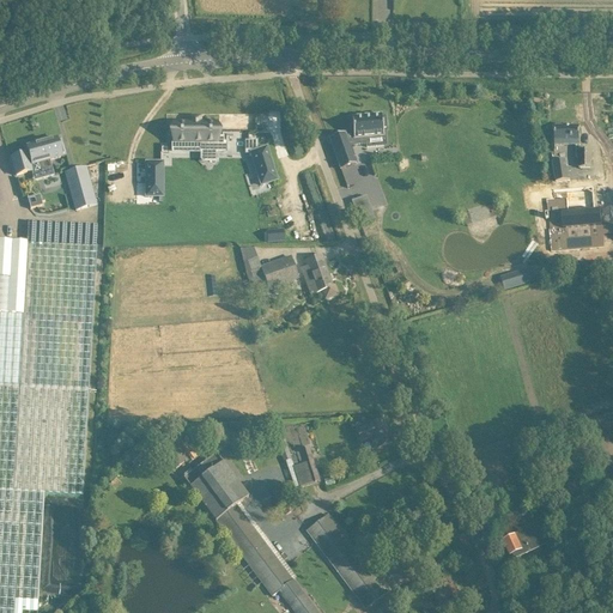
[(383,137),(383,128),(386,128),(384,117),(382,117),(382,115),(352,117),(353,137),(346,137),(350,146),(368,144),(368,147),(386,146),(384,137),(383,137)]
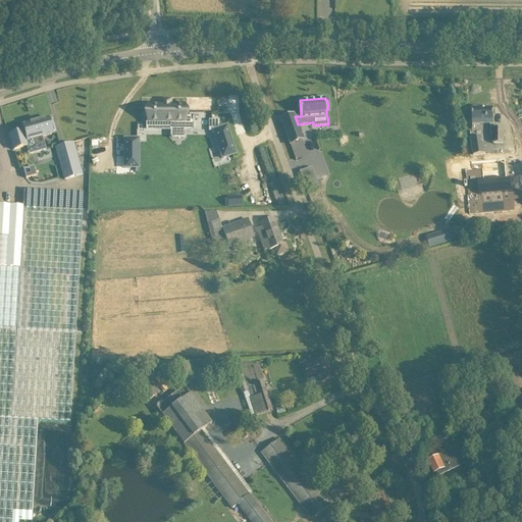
[(161,105),(161,128),(169,128),(191,128),(191,116),(185,116),(185,105),(170,105),(169,105),(169,103),(163,103),(163,105),(161,105)]
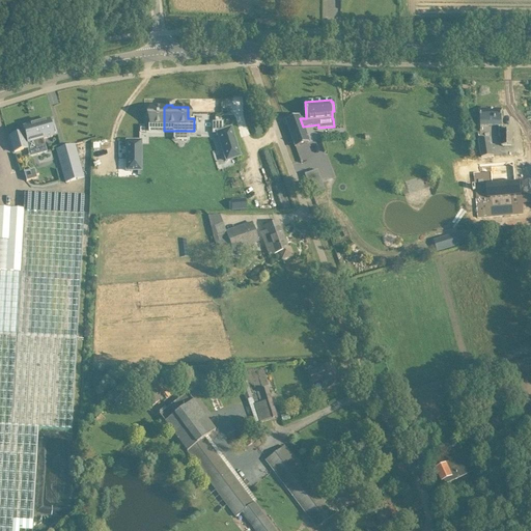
[(148,123),(148,131),(164,131),(164,107),(150,107),(150,123),(148,123)]
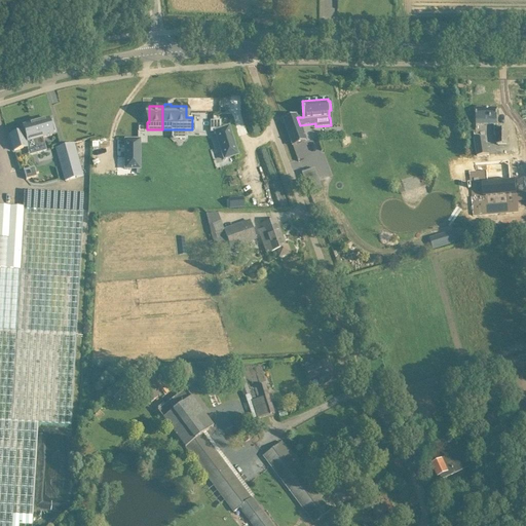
[(508,145),(508,140),(508,129),(497,129),(497,109),(476,109),(476,120),(481,120),(481,124),(494,124),(494,136),(496,136),(496,145),(508,145)]
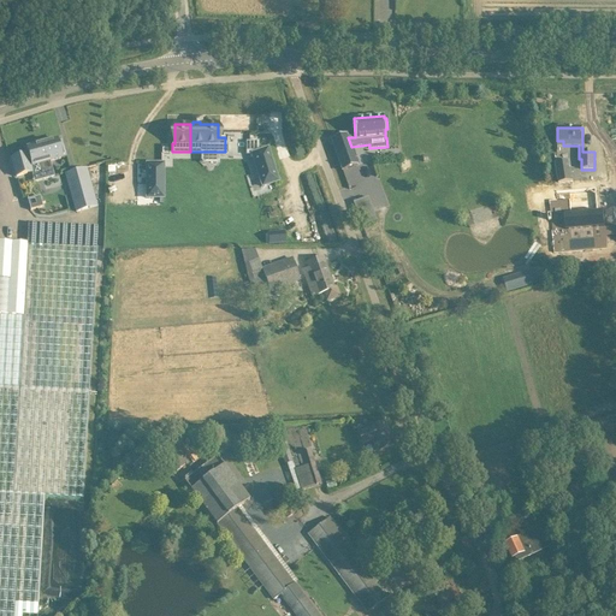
[(347,134),(331,140),(343,171),(359,165),(351,147),(348,137),(347,134)]
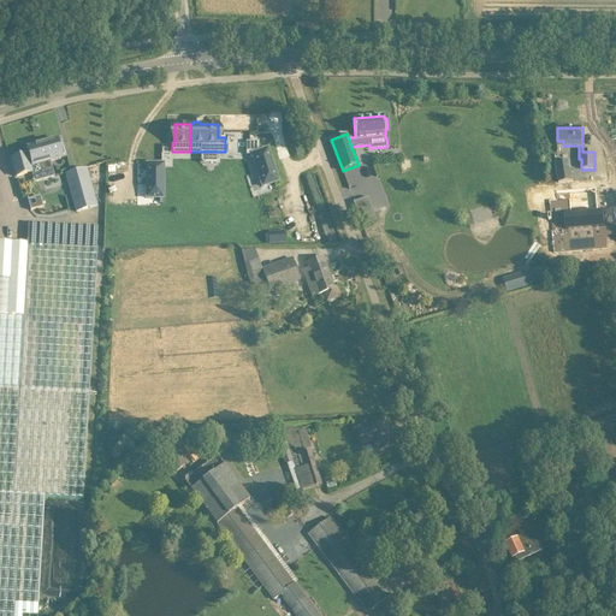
[(29,154),(11,159),(17,178),(31,173),(31,172),(51,167),(52,166),(51,163),(64,159),(63,154),(65,153),(63,146),(59,147),(57,140),(27,148),(29,154)]
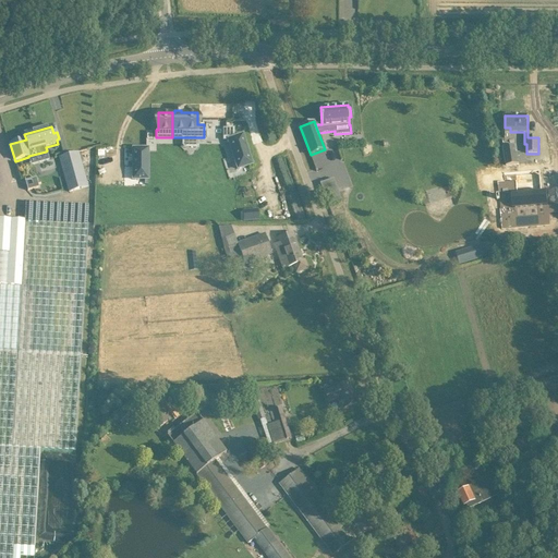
[(223,129),(223,141),(229,141),(238,169),(252,165),(242,135),(234,137),(234,129),(223,129)]
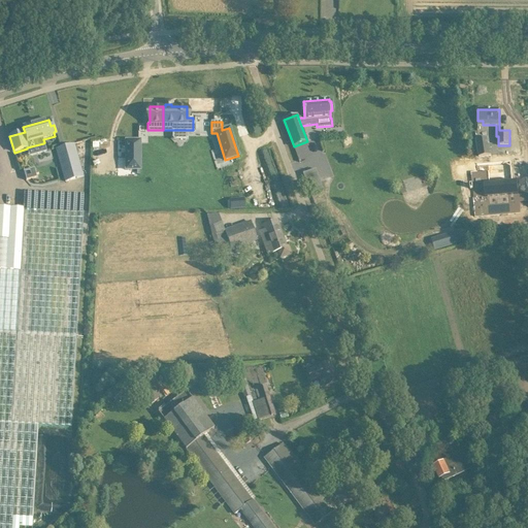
[(126,140),(126,170),(140,170),(140,140),(126,140)]
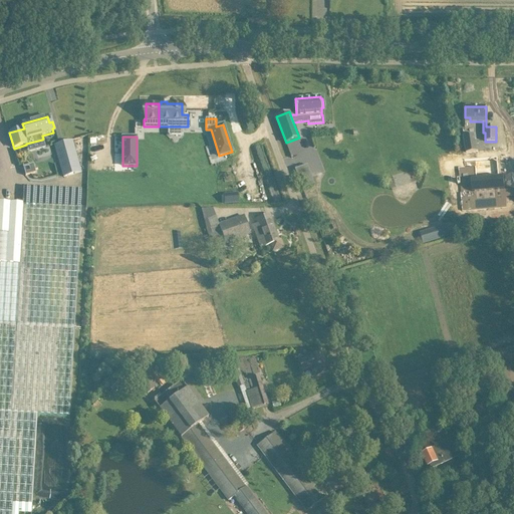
[(55,146),(63,177),(81,172),(72,141),(55,146)]
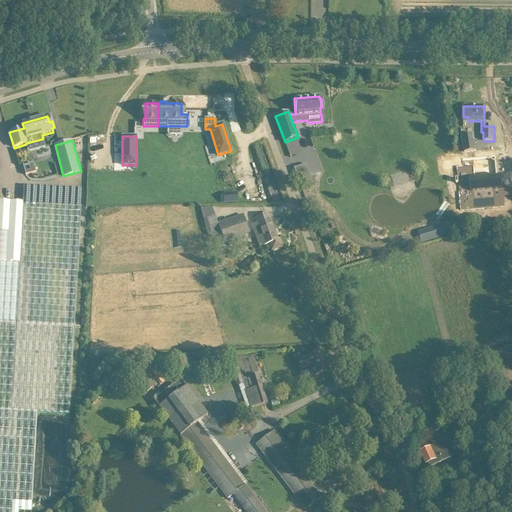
[(475,140),(463,142),(464,152),(476,150),(475,140)]
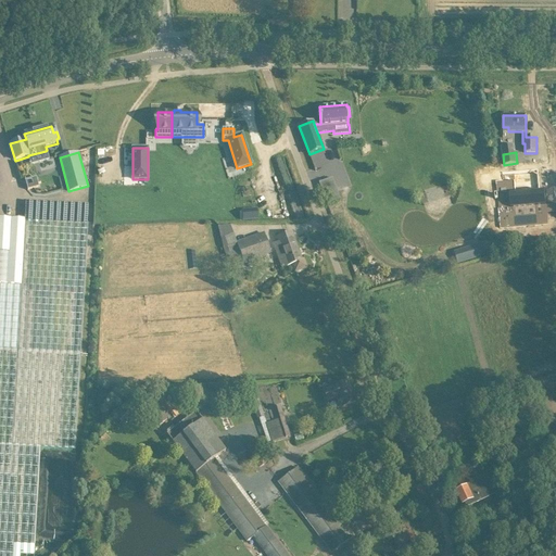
[(516,192),(512,193),(513,207),(545,204),(544,190),(540,190),(538,169),(514,172),(516,192)]
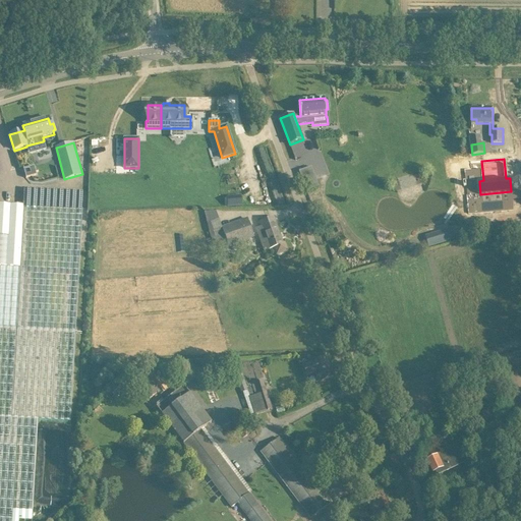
[(319,187),(314,179),(302,184),(305,192),(319,187)]
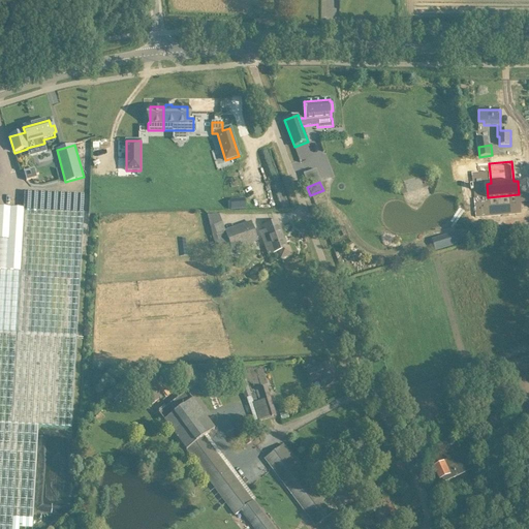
[(245,199),(230,200),(231,210),(245,209),(245,199)]
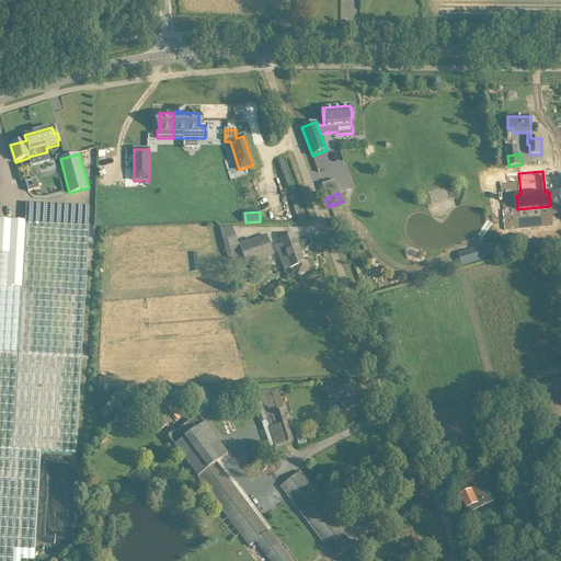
[(0,560),(20,560),(34,560),(41,451),(76,454),(89,225),(0,219),(0,560)]
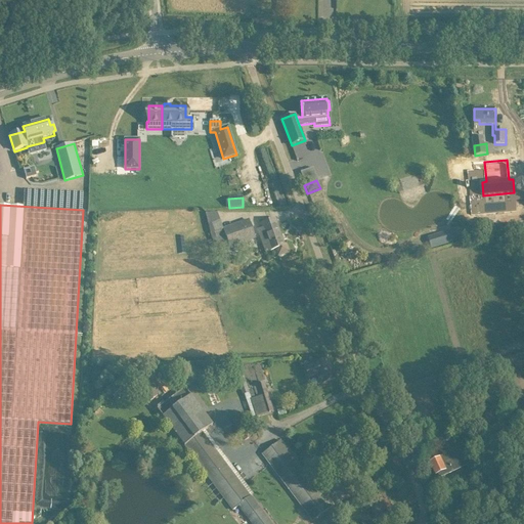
[(319,212),(316,213),(323,231),(326,230),(334,227),(328,210),(319,212)]
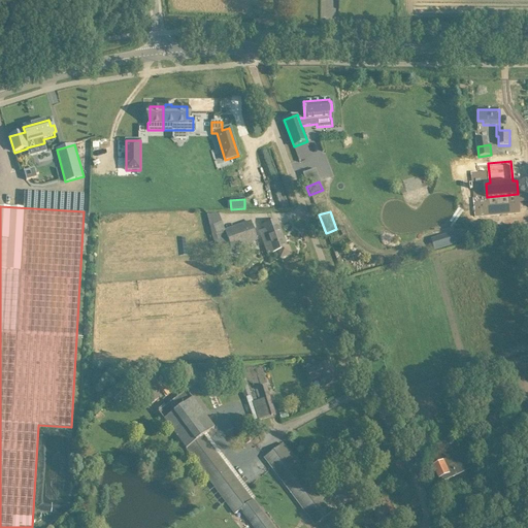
[(277,251),(281,258),(291,254),(289,246),(287,246),(278,225),(276,221),(263,225),(265,231),(260,232),(267,254),(277,251)]
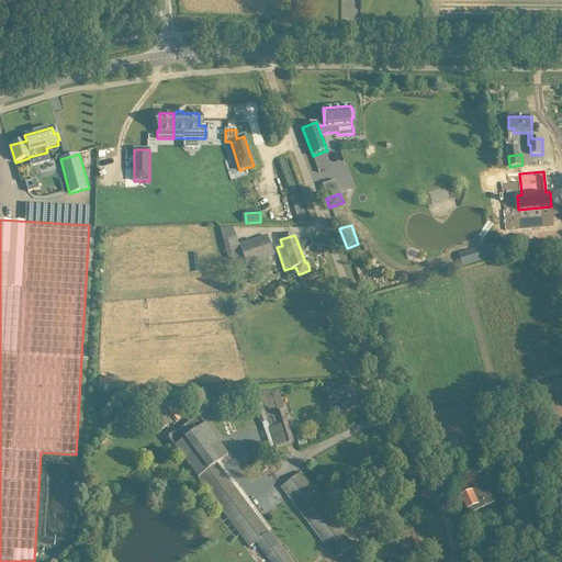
[(246,266),(274,256),(267,236),(239,246),(236,236),(226,240),(231,251),(225,253),(228,260),(233,258),(237,269),(246,266)]
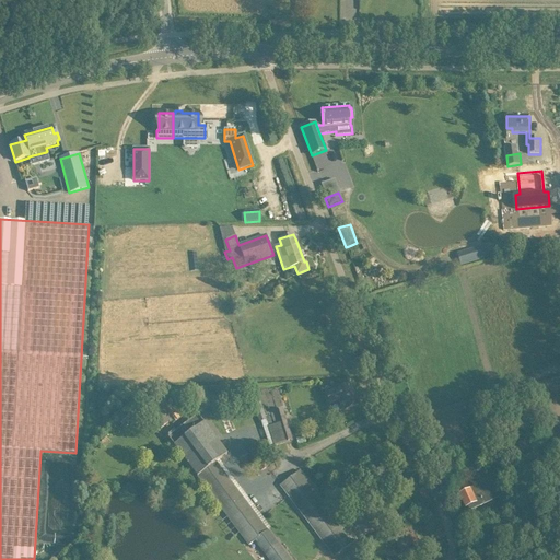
[(488,244),(456,254),(459,265),(491,256),(488,244)]
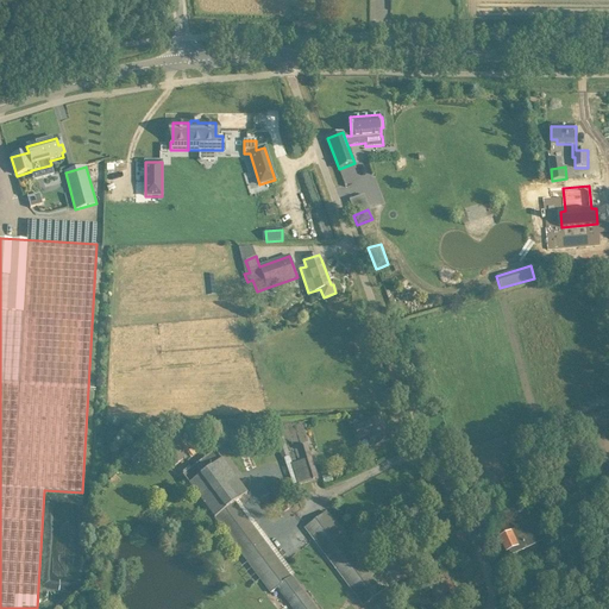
[(374,446),(378,445),(389,440),(380,418),(355,429),(358,439),(369,435),(374,446)]
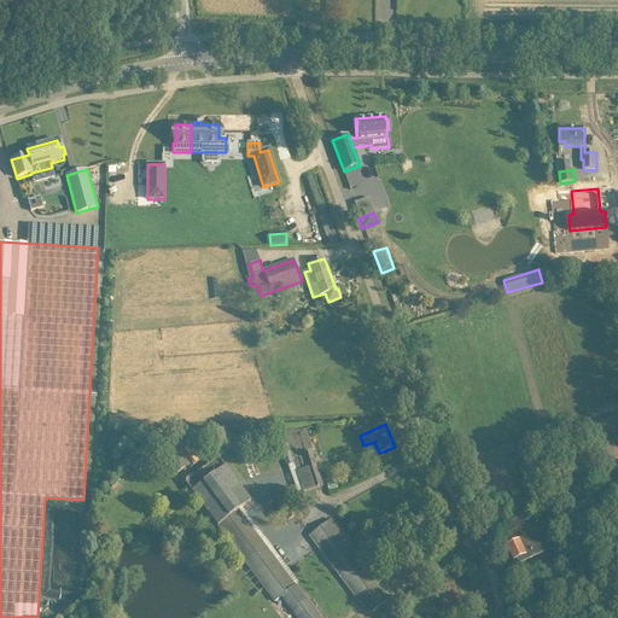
[(305,467),(295,471),(302,493),(308,490),(313,489),(322,487),(319,474),(312,452),(302,454),(302,455),(305,467)]
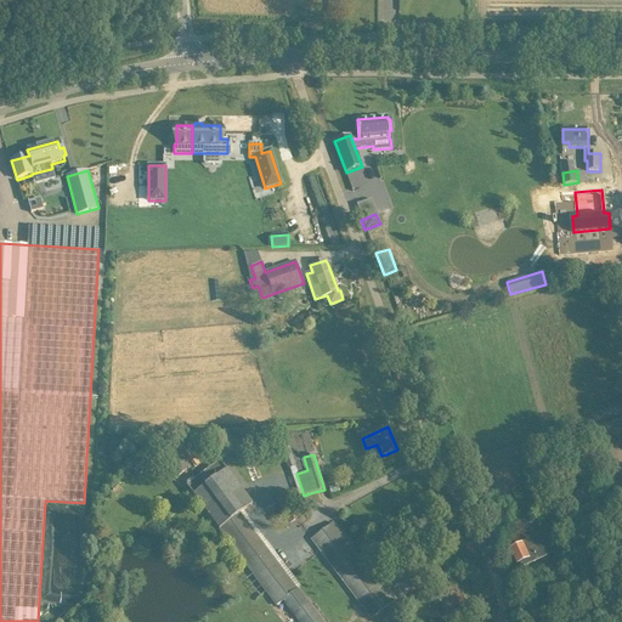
[(219,461),(186,486),(219,530),(267,595),(276,606),(283,600),(299,621),(322,621),(298,589),(269,550),(239,514),(243,512),(253,504),(219,461)]
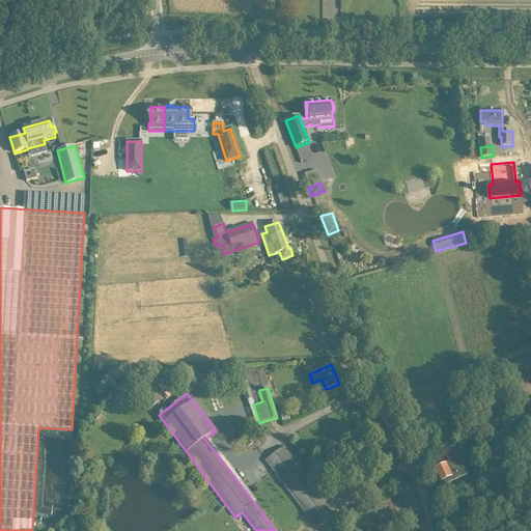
[(264,460),(316,529),(327,521),(334,529),(342,523),(336,514),(334,515),(324,503),(327,501),(284,446),(264,460)]
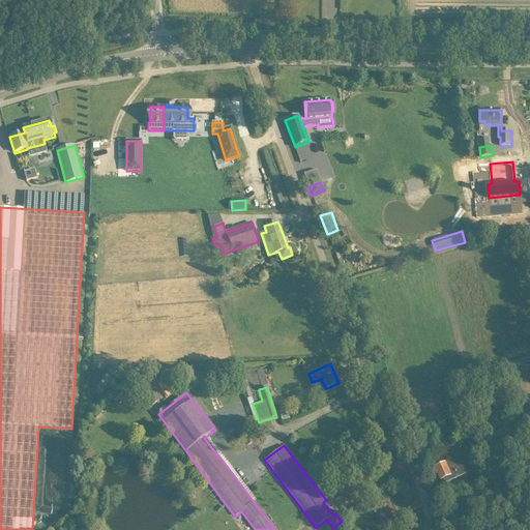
[(445,483),(454,478),(473,470),(467,459),(458,464),(454,458),(437,467),(440,472),(438,473),(441,479),(443,478),(445,483)]
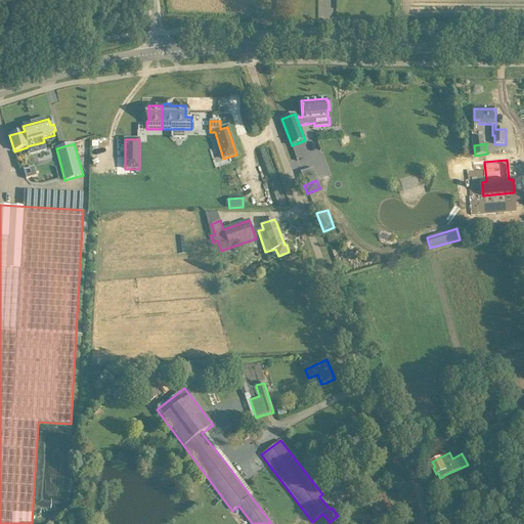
[(341,461),(334,465),(339,473),(346,469),(341,461)]
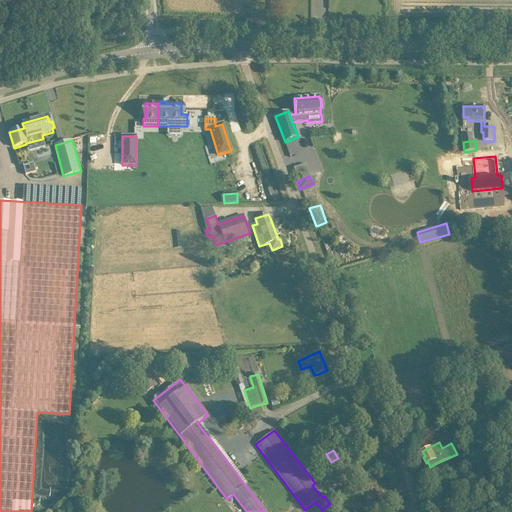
[(360,490),(363,498),(367,507),(382,500),(375,483),(360,490)]
